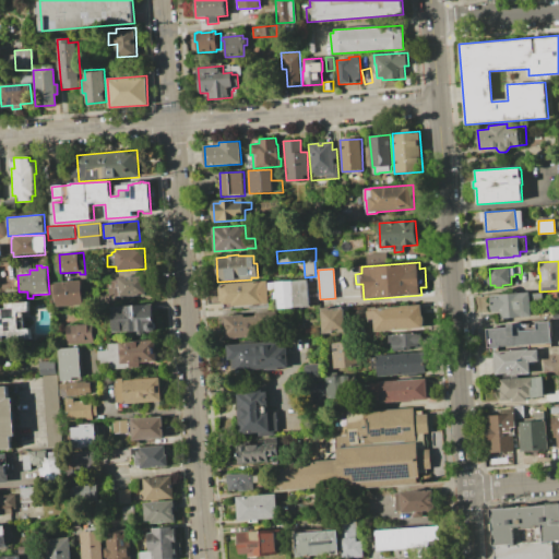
[(109,297),(108,288),(111,287),(111,282),(118,281),(118,277),(144,276),(145,295),(109,297)]
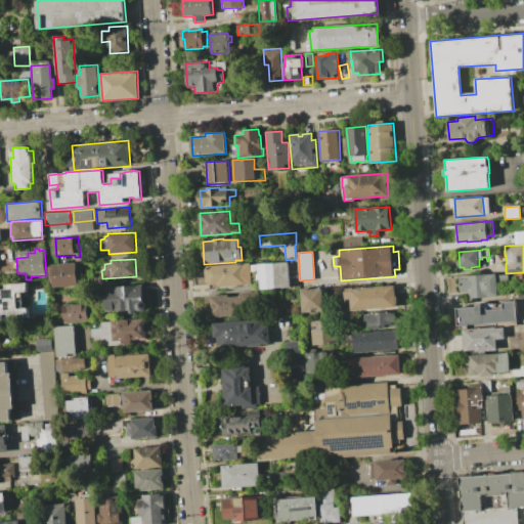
[(52,265),(77,262),(79,286),(51,289),(48,267),(52,267),(52,265)]
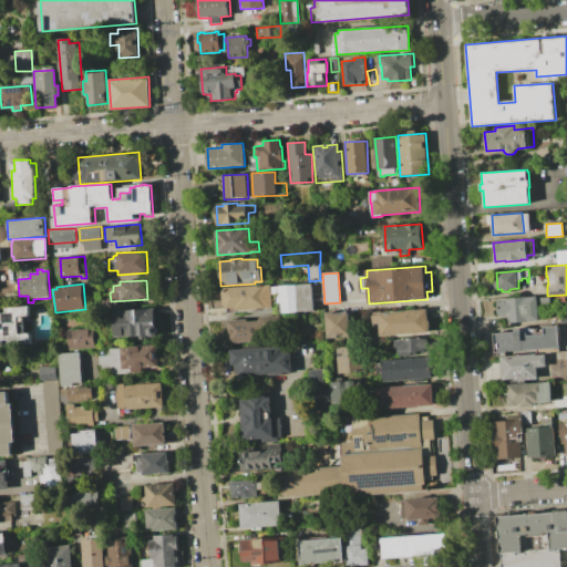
[(278,286),(311,284),(313,310),(280,312),(279,302),(277,302),(277,297),(279,297),(278,286)]
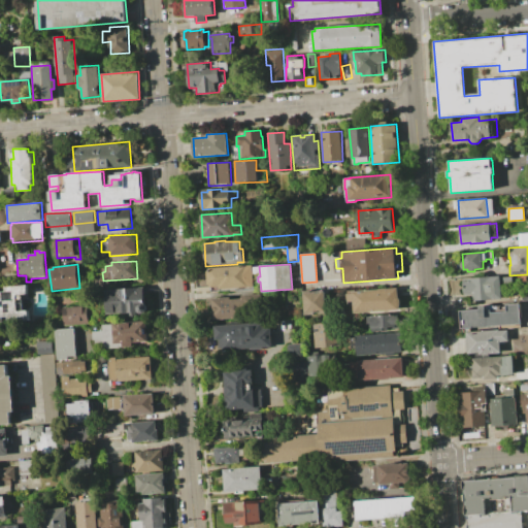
[(210,268),(252,265),(254,288),(220,290),(220,287),(208,288),(206,270),(211,270),(210,268)]
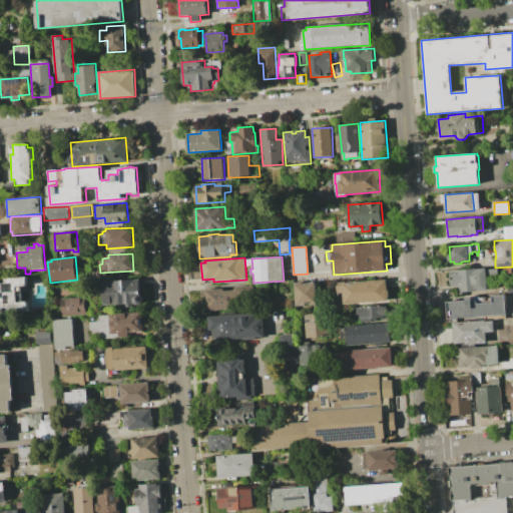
[(449,271),(485,268),(486,270),(498,269),(499,278),(486,279),(487,291),(451,293),(449,271)]
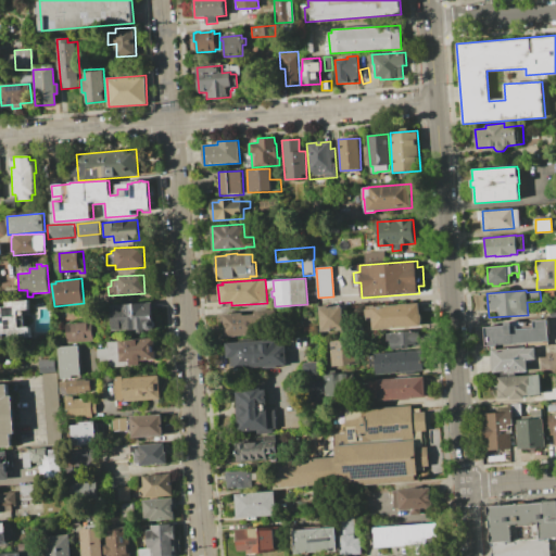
[(0,307),(5,307),(5,302),(28,301),(29,310),(23,311),(24,327),(30,326),(32,338),(15,339),(15,335),(0,336),(1,339),(0,339),(0,307)]
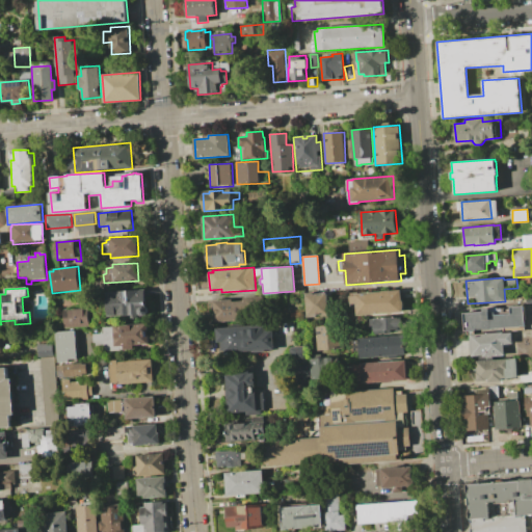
[(106,291),(145,288),(147,308),(148,308),(148,311),(148,314),(147,315),(144,316),(142,317),(140,316),(139,315),(108,317),(106,291)]
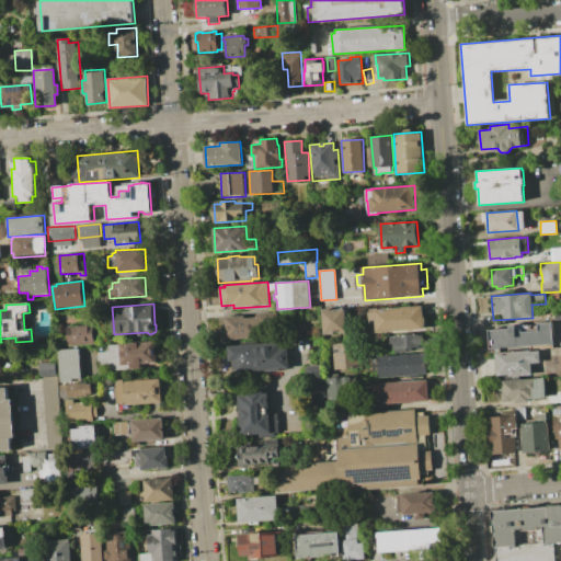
[(374,309),(423,306),(425,330),(376,333),(375,323),(370,324),(369,312),(374,311),(374,309)]
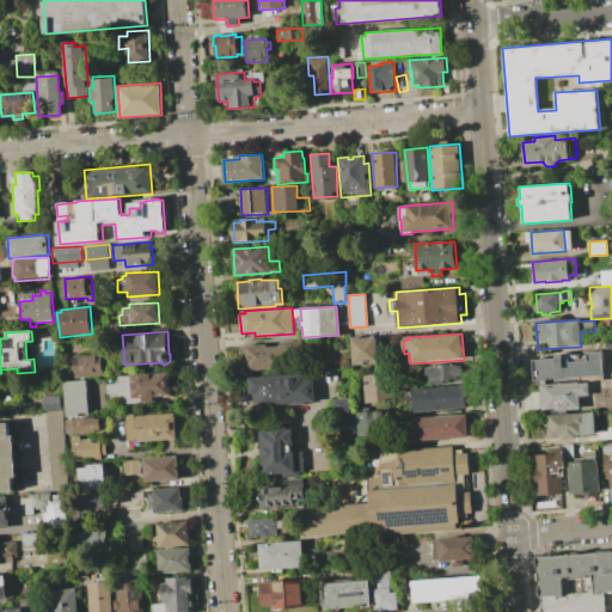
[(352,337),(362,337),(362,338),(377,337),(378,363),(353,365),(352,337)]
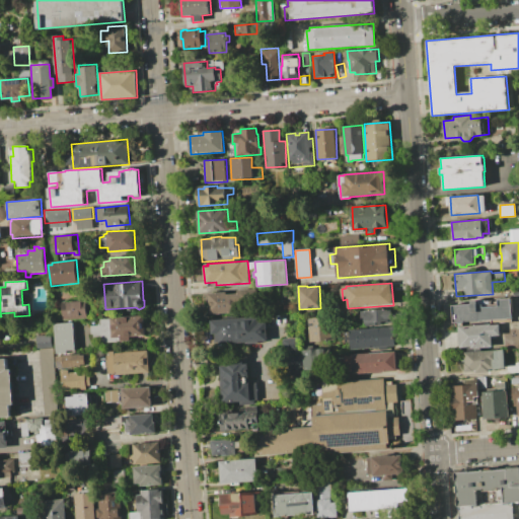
[(208,293),(241,290),(242,302),(237,303),(238,312),(210,315),(209,305),(206,306),(205,296),(208,296),(208,293)]
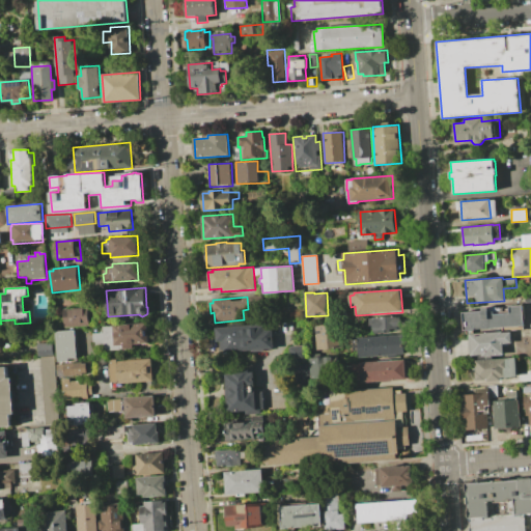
[(464,331),(463,312),(482,311),(482,308),(487,308),(487,312),(494,312),(495,314),(510,313),(510,306),(523,305),(525,327),(464,331)]
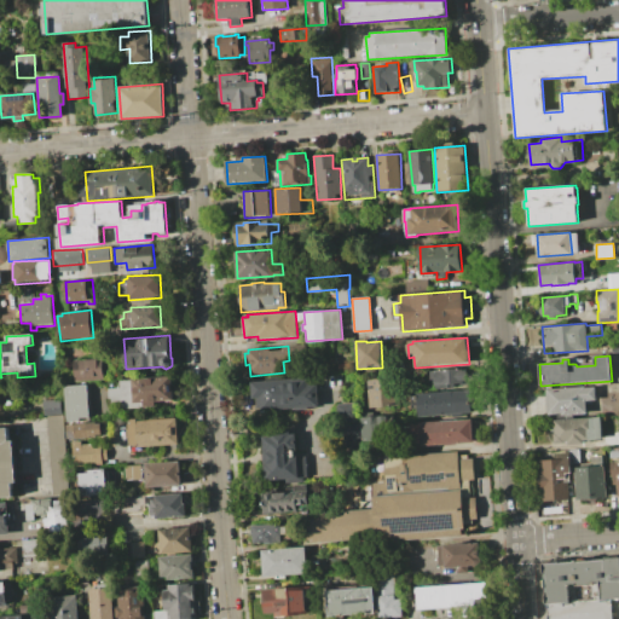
[(74,362),(104,359),(105,379),(76,381),(74,362)]
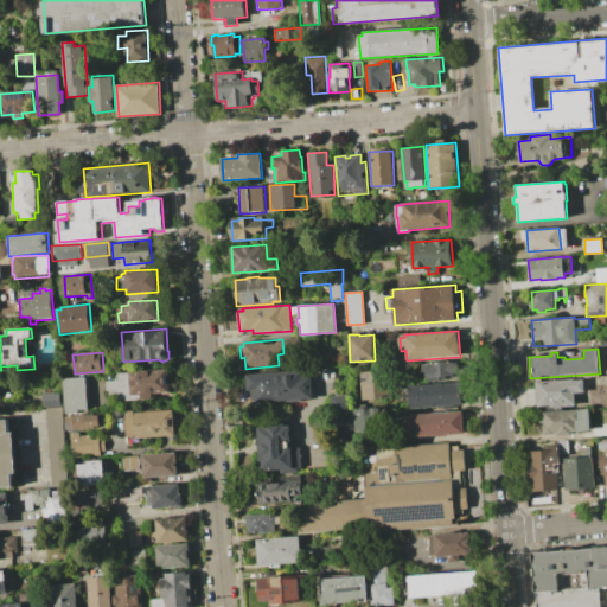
[(422,363),(458,360),(459,377),(427,378),(426,371),(422,372),(422,363)]
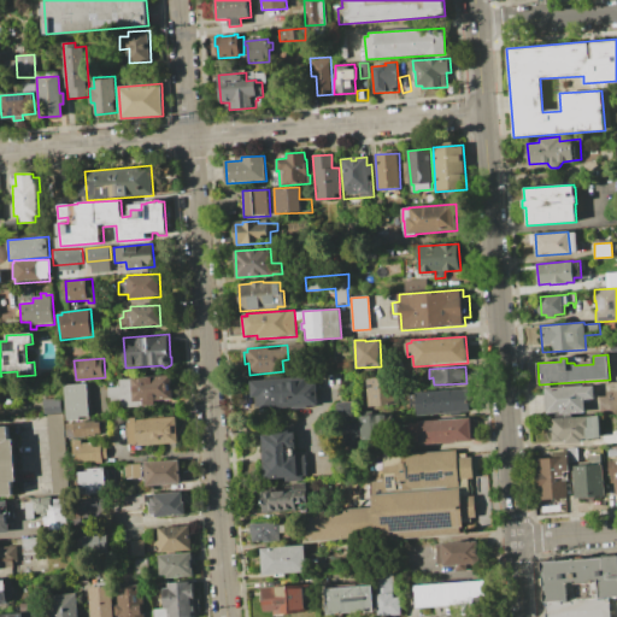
[(119,378),(172,375),(174,399),(160,400),(162,405),(122,409),(122,403),(109,404),(106,387),(121,386),(119,378)]
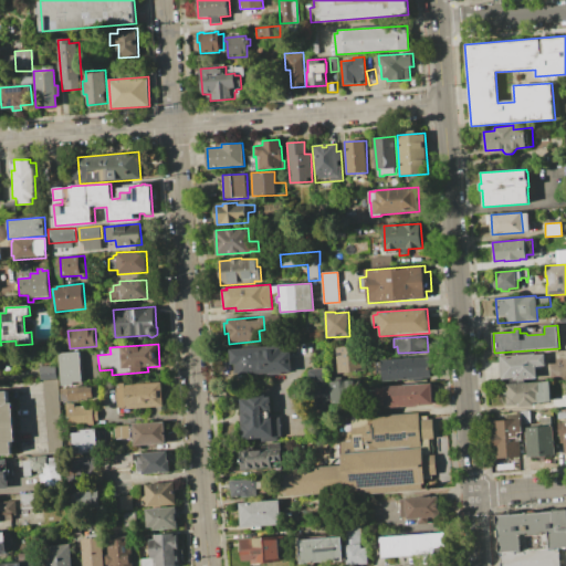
[(336,347),(354,346),(356,370),(338,373),(336,347)]
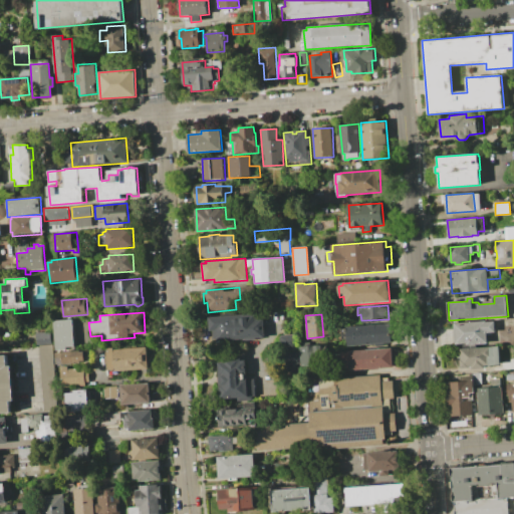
[(209,318),(257,315),(257,318),(263,318),(264,337),(257,338),(255,341),(246,341),(244,339),(219,340),(218,329),(209,329),(209,318)]
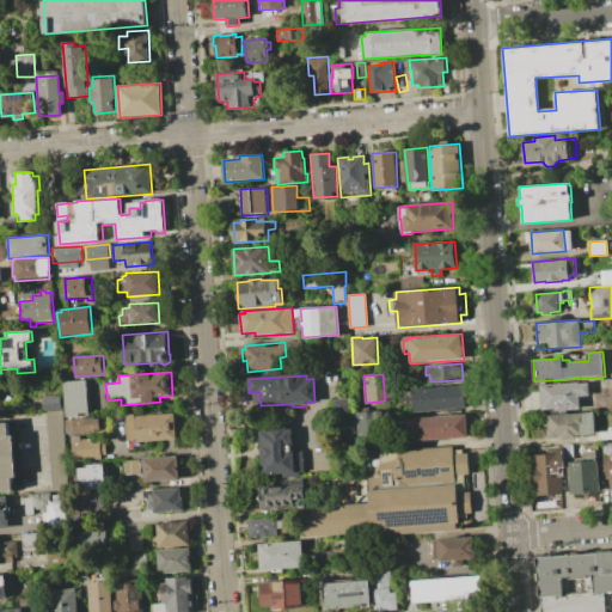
[(65,383),(87,380),(90,411),(78,412),(79,417),(66,418),(65,383)]
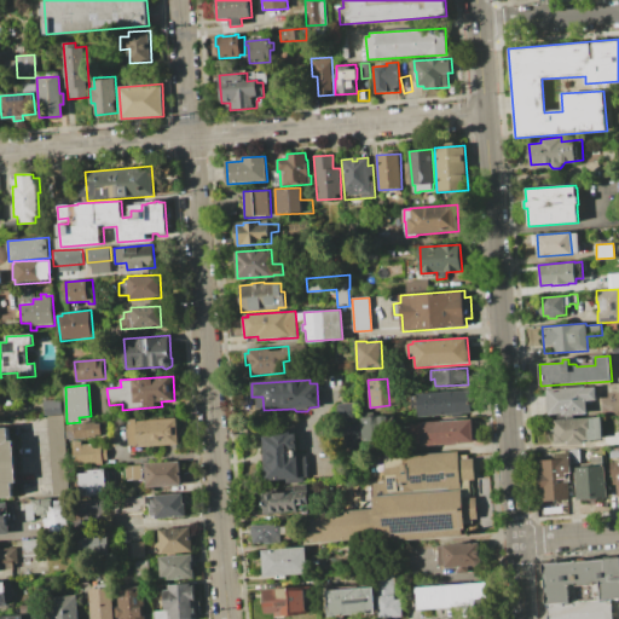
[(551,421),(559,420),(559,414),(549,415),(547,389),(586,387),(586,388),(595,387),(596,400),(591,400),(593,403),(586,404),(588,414),(574,415),(574,418),(601,417),(602,439),(584,440),(584,444),(567,445),(567,443),(555,444),(554,431),(551,431),(551,421)]
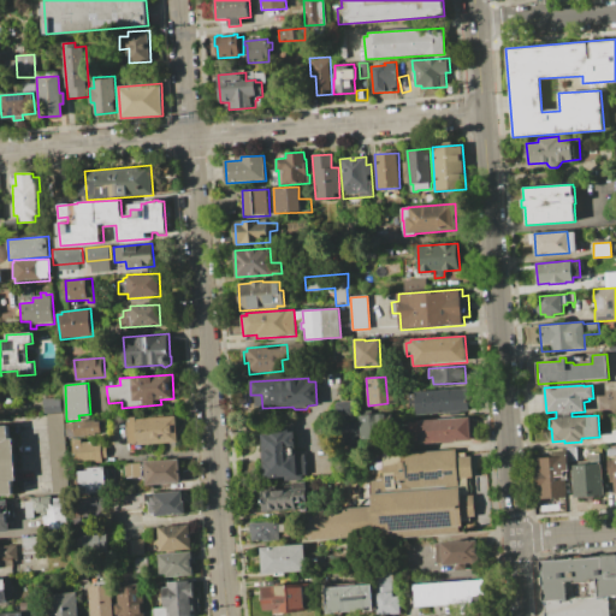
[(415,392),(468,389),(471,413),(418,416),(415,392)]
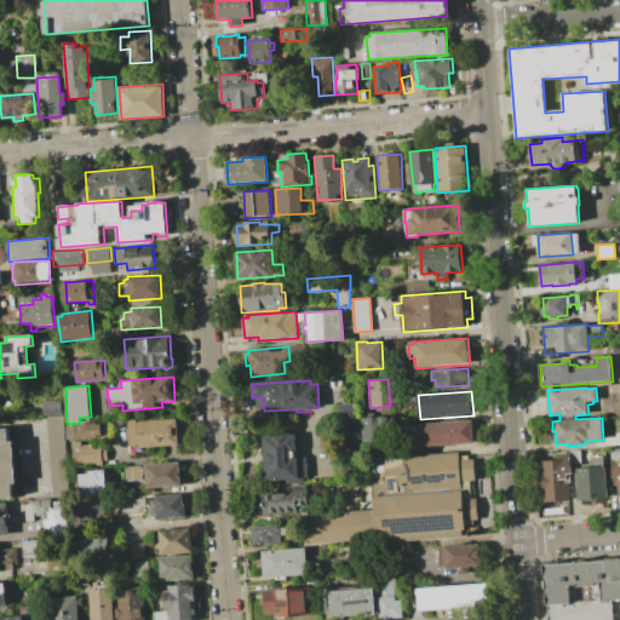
[(45,401),(62,400),(63,415),(46,417),(45,401)]
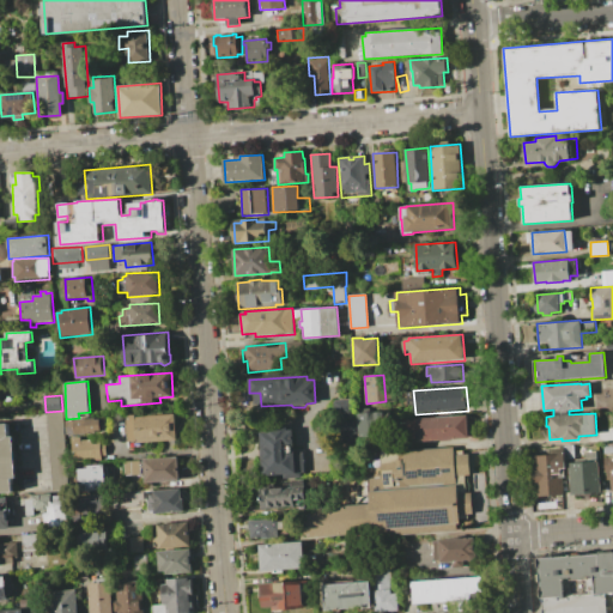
[(128,441),(126,420),(129,419),(129,416),(137,414),(137,417),(175,413),(178,439),(137,443),(137,439),(128,441)]
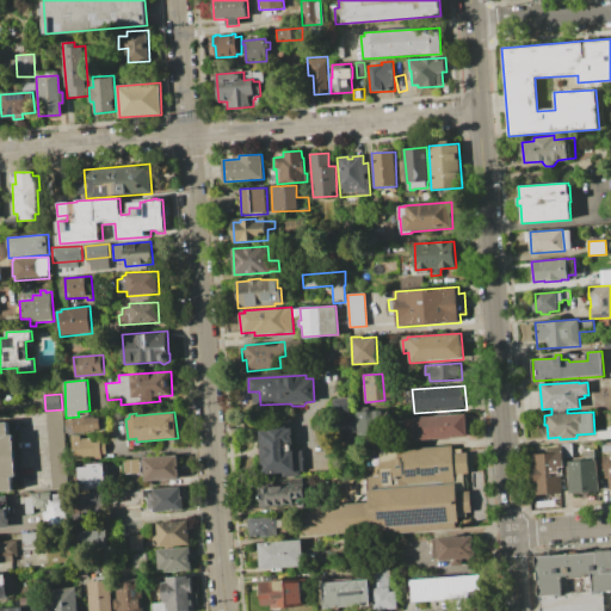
[(358,412),(374,412),(375,433),(359,433),(358,412)]
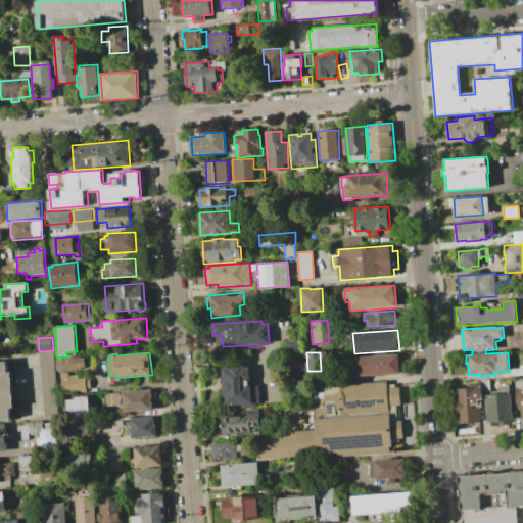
[(354,358),(402,354),(402,363),(401,363),(402,371),(400,371),(400,374),(355,377),(355,374),(348,375),(347,360),(354,359),(354,358)]
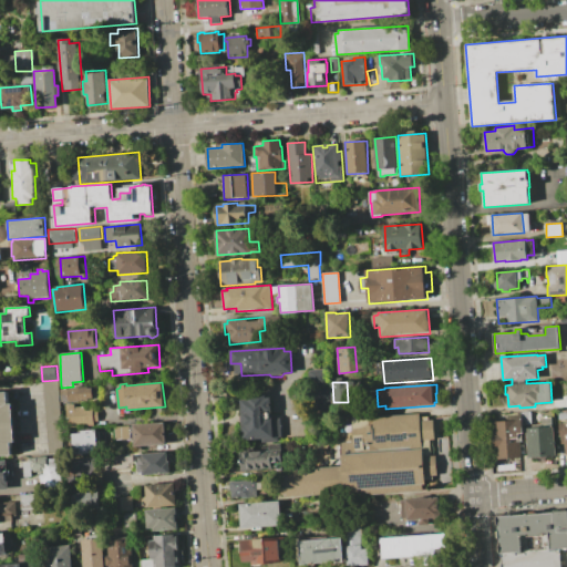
[(90,385),(91,399),(60,402),(59,388),(90,385)]
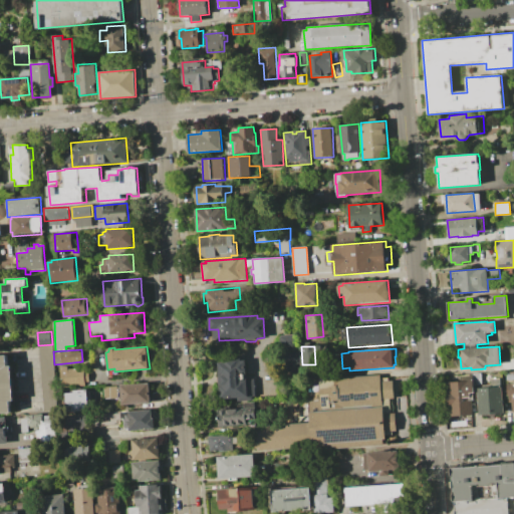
[(281,352),(299,352),(299,364),(281,365),(281,352)]
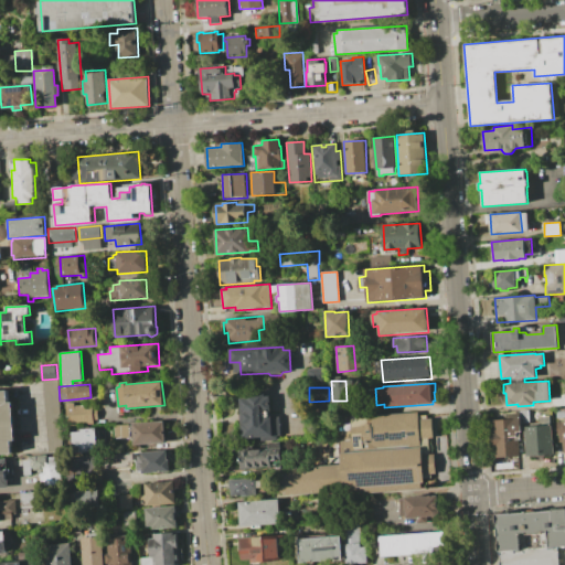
[(0,391),(8,391),(8,402),(11,402),(16,440),(12,440),(13,454),(0,455),(0,391)]
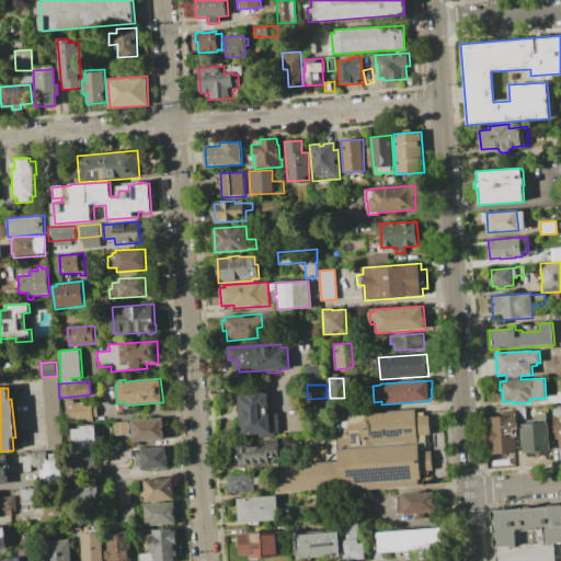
[(238,396),(244,396),(244,391),(263,389),(264,393),(268,393),(270,414),(278,413),(279,433),(276,433),(276,437),(260,438),(260,434),(241,436),(238,396)]
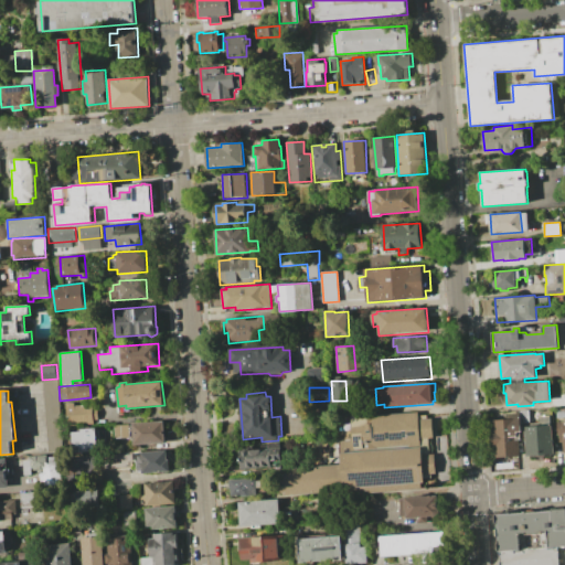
[(67,427),(66,406),(67,405),(67,403),(74,402),(75,405),(97,403),(99,424),(67,427)]
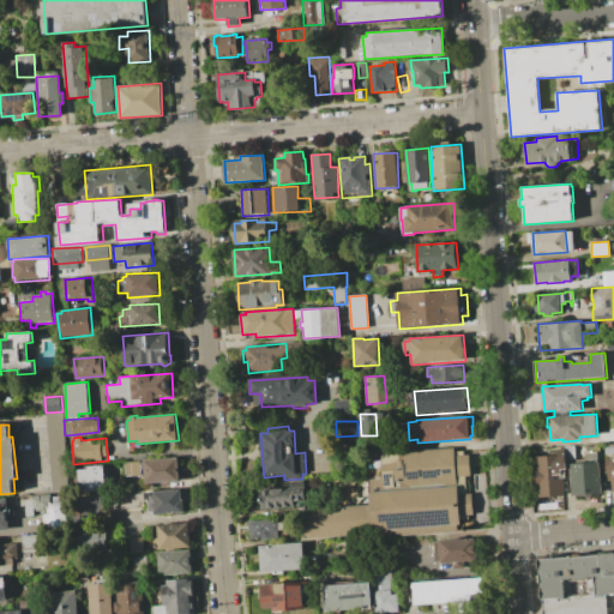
[(565,446),(575,446),(576,459),(566,459),(565,446)]
